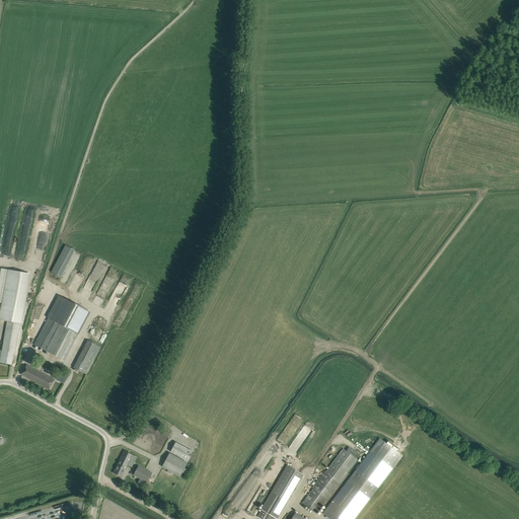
[(63,244),(51,273),(61,277),(73,249),(63,244)]
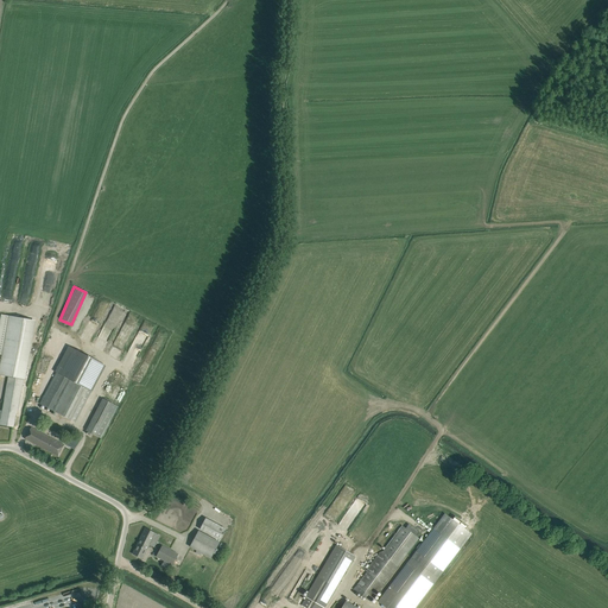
[(5,377),(8,378),(20,379),(31,320),(10,316),(2,355),(0,369),(0,375),(5,377)]
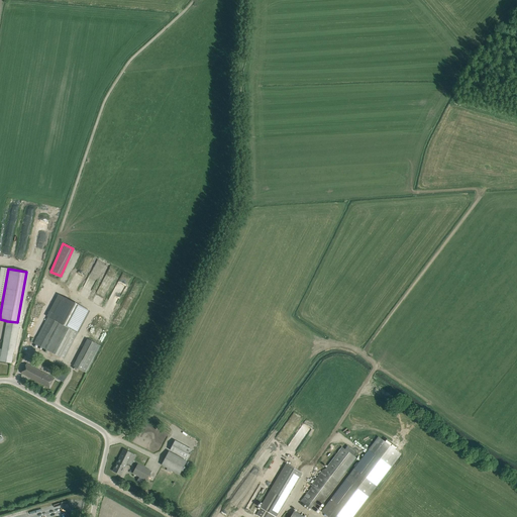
[(60,295),(47,317),(62,324),(47,351),(61,357),(86,309),(60,295)]
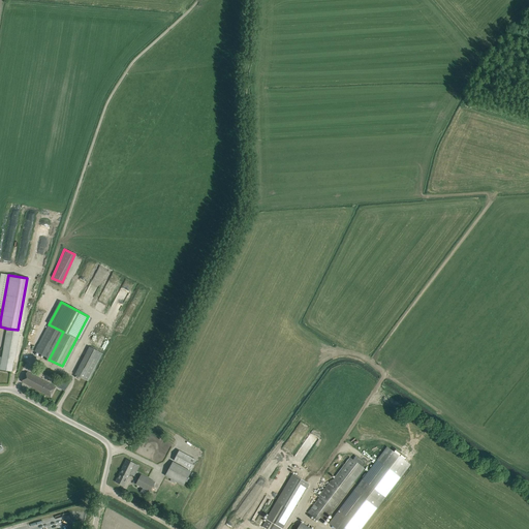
[(49,324),(34,351),(49,360),(63,332),(49,324)]
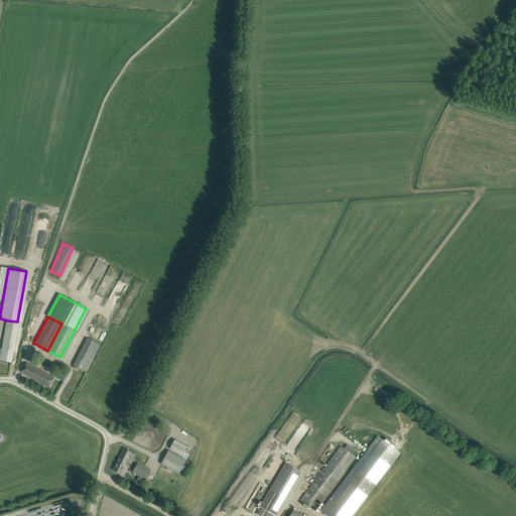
[(20,321),(17,321),(7,320),(0,360),(0,361),(11,363),(13,351),(14,351),(20,321)]
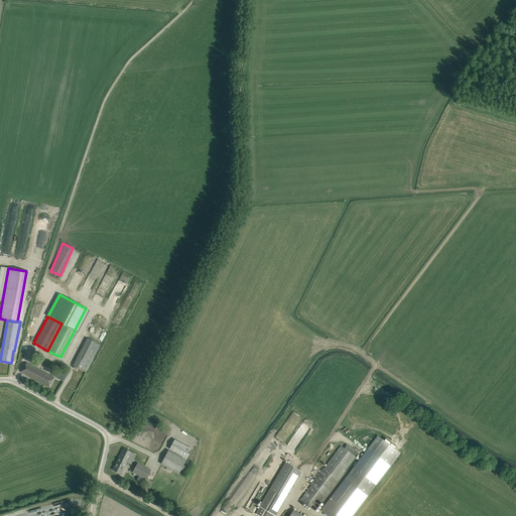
[(74,366),(86,372),(100,345),(88,339),(78,357),(74,366)]
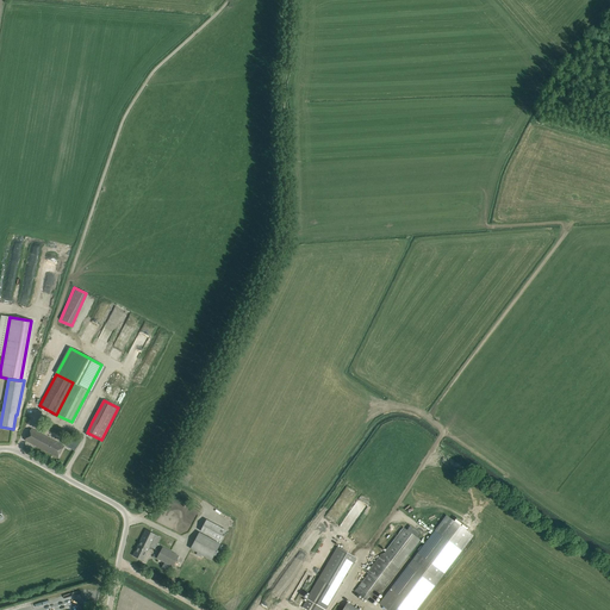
[(25,440),(58,458),(64,447),(31,429),(25,440)]
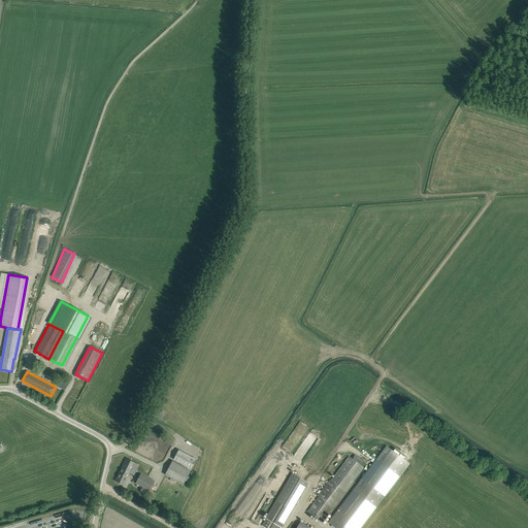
[(60,381),(57,387),(65,390),(68,384),(60,381)]
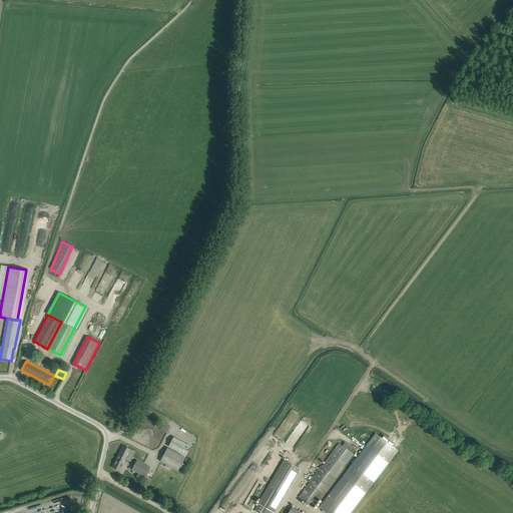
[(287,422),(288,421),(293,424),(299,415),(291,410),(284,420),(287,422)]
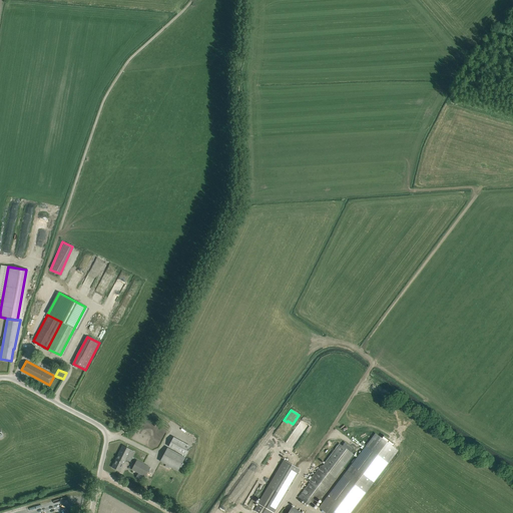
[(282,423),(274,434),(282,440),(287,432),(284,430),(286,426),(282,423)]
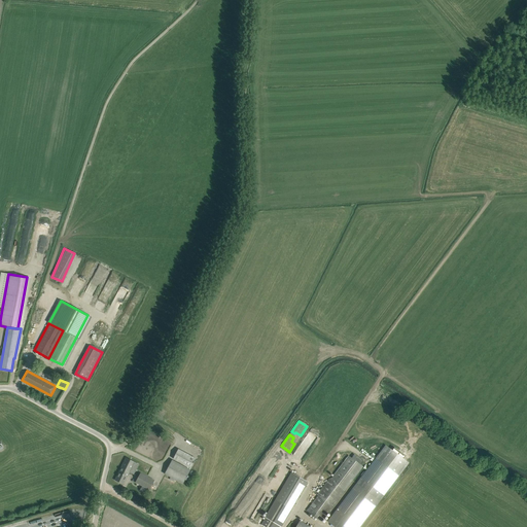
[(334,526),(359,526),(380,501),(409,463),(403,459),(406,456),(394,448),(392,450),(386,446),(327,522),(334,526)]
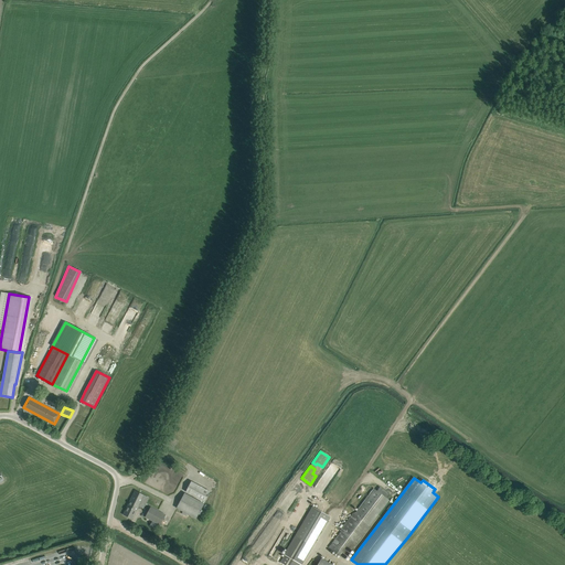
[(344,558),(361,539),(388,500),(374,489),(354,514),(353,513),(340,531),(341,532),(330,547),(344,558)]
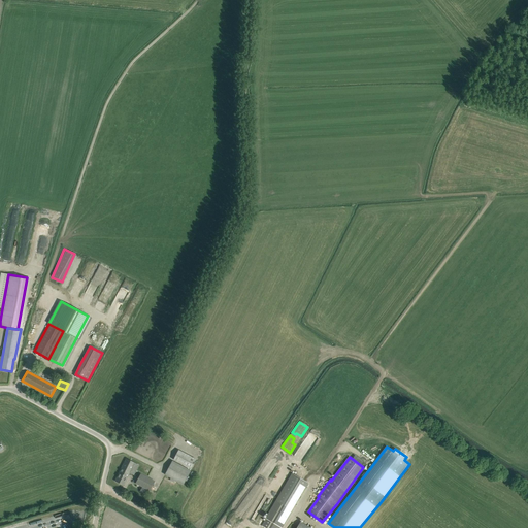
[(134,463),(126,459),(116,482),(124,486),(134,463)]
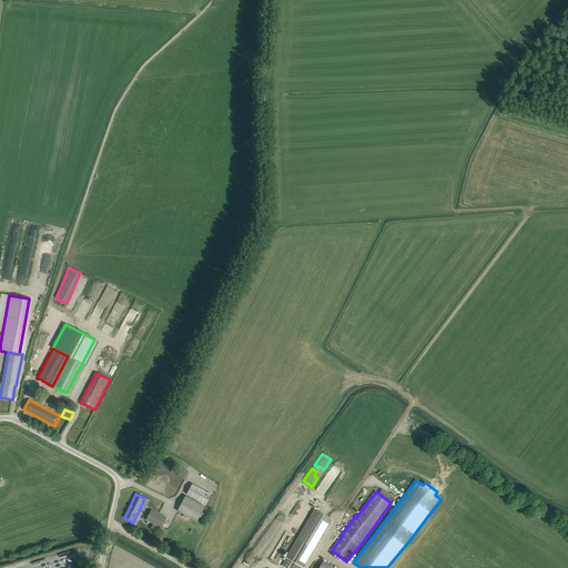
[(202,518),(204,514),(202,513),(205,507),(185,496),(178,510),(198,521),(200,517),(202,518)]
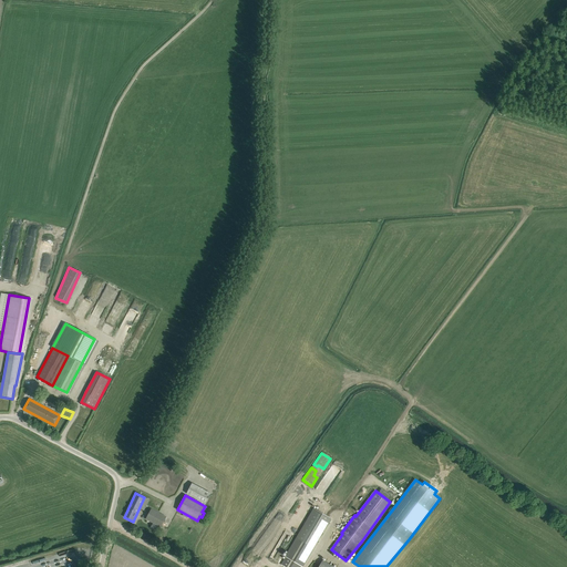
[(285,566),(301,566),(313,548),(331,518),(315,508),(297,538),(281,565),(285,566)]
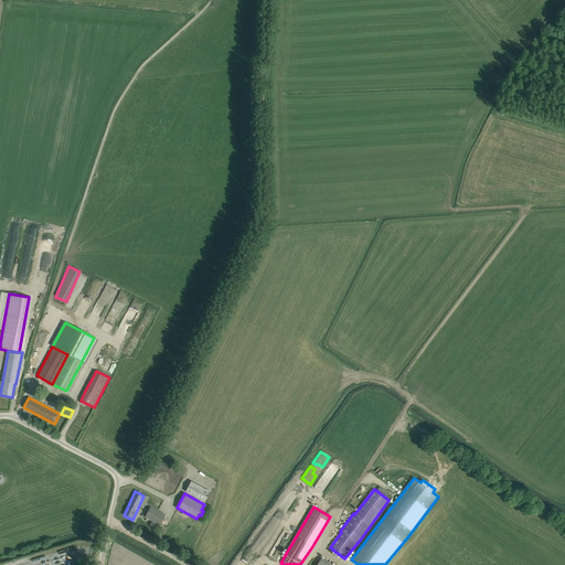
[(161,523),(162,520),(166,515),(150,508),(145,518),(160,525),(160,524),(161,525),(162,523),(161,523)]
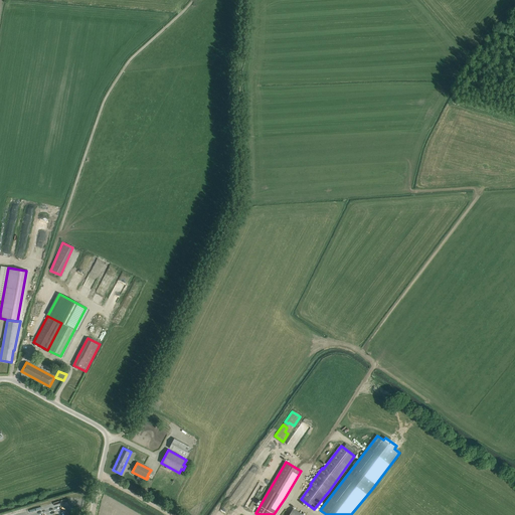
All buildings are outlined.
